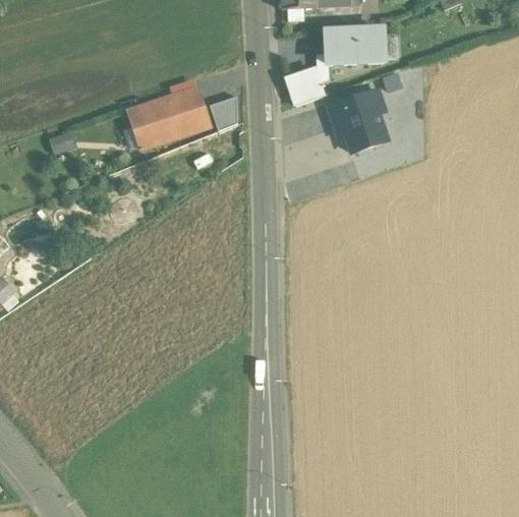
[(278,0),(279,8),(314,7),(313,0),(278,0)]
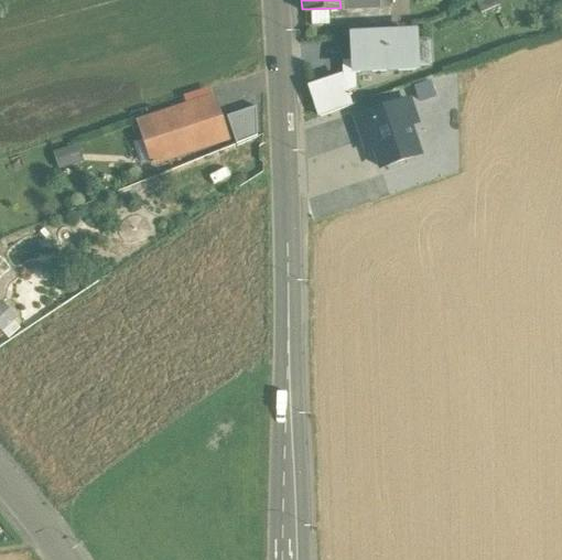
[(411,31),(349,33),(350,57),(352,70),(354,70),(413,66),(411,31)]
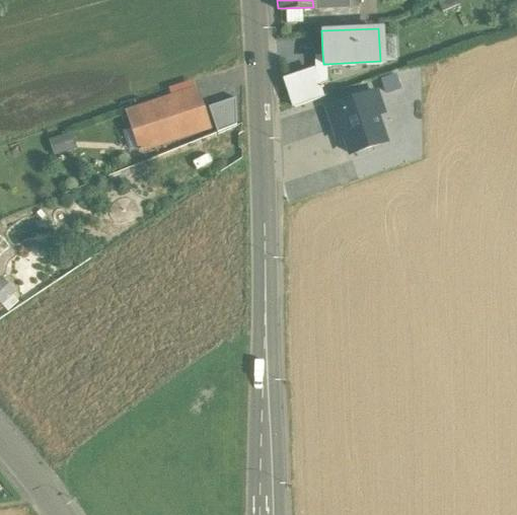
[(322,53),(312,53),(312,68),(310,69),(315,82),(325,79),(325,64),(323,64),(322,53)]
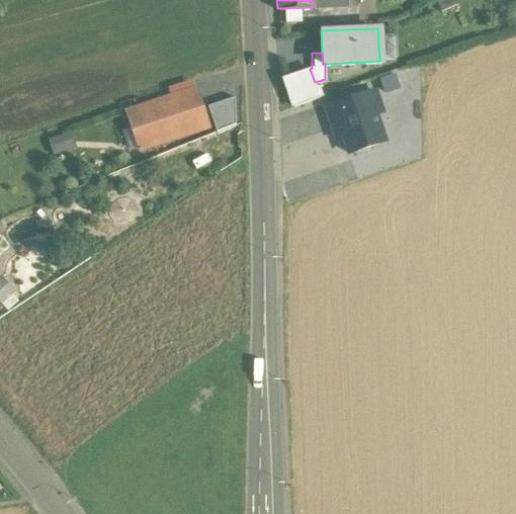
[(310,68),(282,78),(291,104),(319,94),(315,82),(310,69),(310,68)]
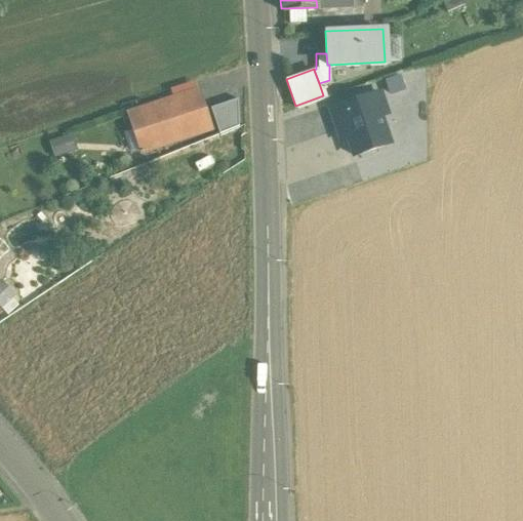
[(400,72),(385,75),(389,90),(403,87),(400,72)]
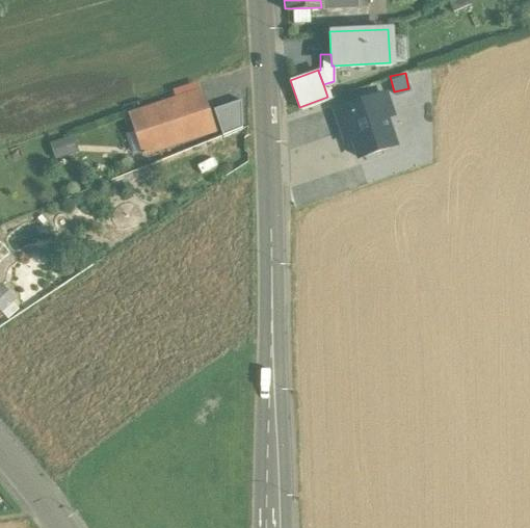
[(197,91),(131,113),(142,149),(177,137),(175,130),(207,120),(197,91)]
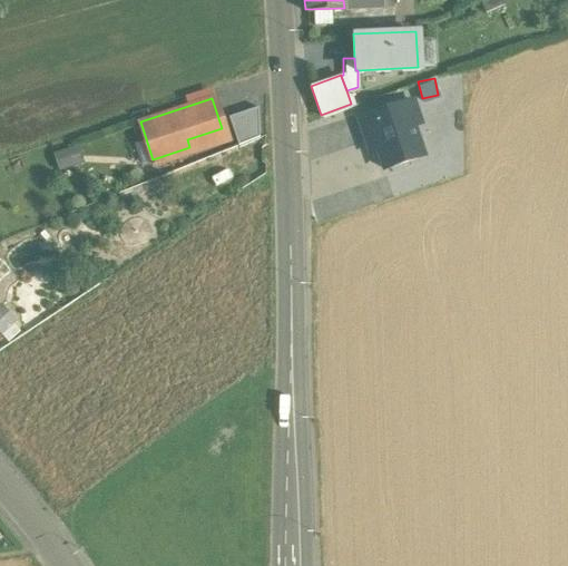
[(418,122),(410,99),(358,117),(364,137),(371,135),(382,166),(421,153),(411,124),(418,122)]
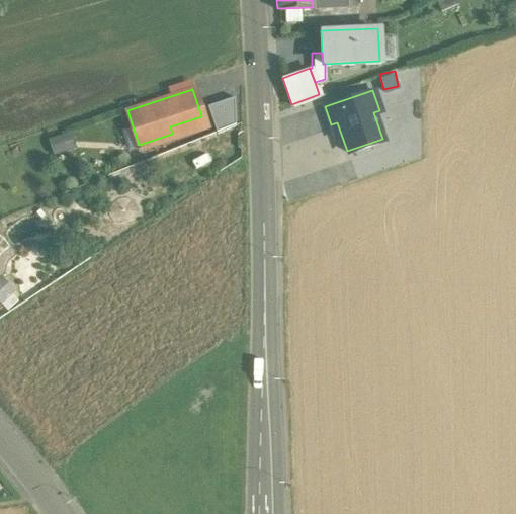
[(234,96),(206,105),(215,131),(234,121),(234,96)]
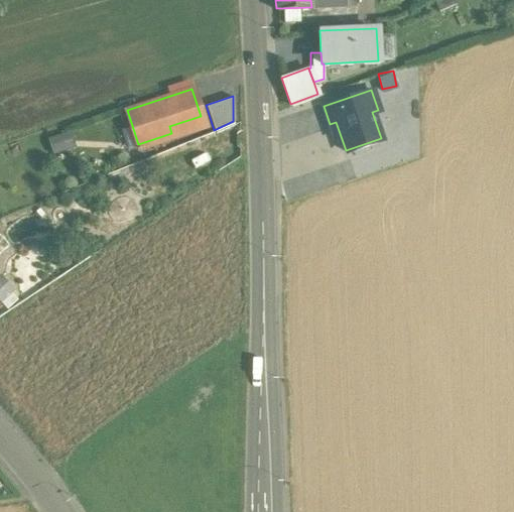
[(0,302),(2,301),(6,305),(18,294),(0,273),(0,302)]
